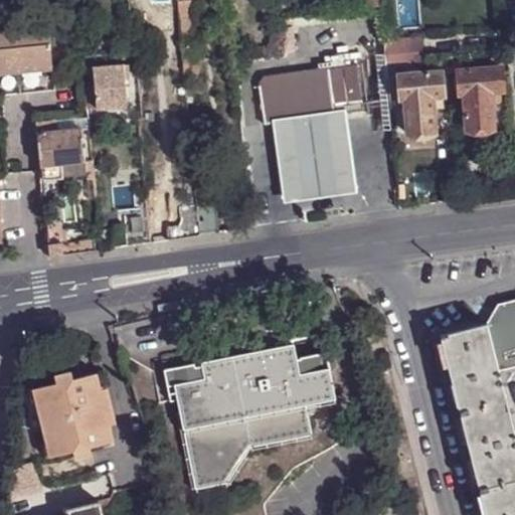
[(280,0),(282,17),(292,16),(290,0),(280,0)]
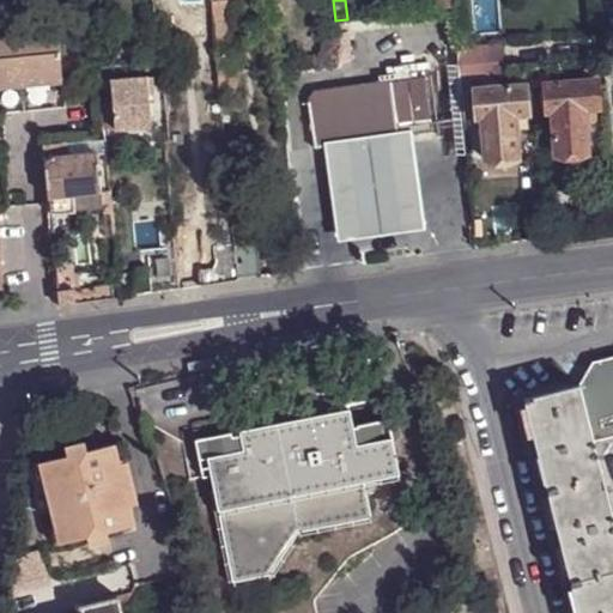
[(212,2),(217,48),(226,48),(232,47),(228,1),(212,2)]
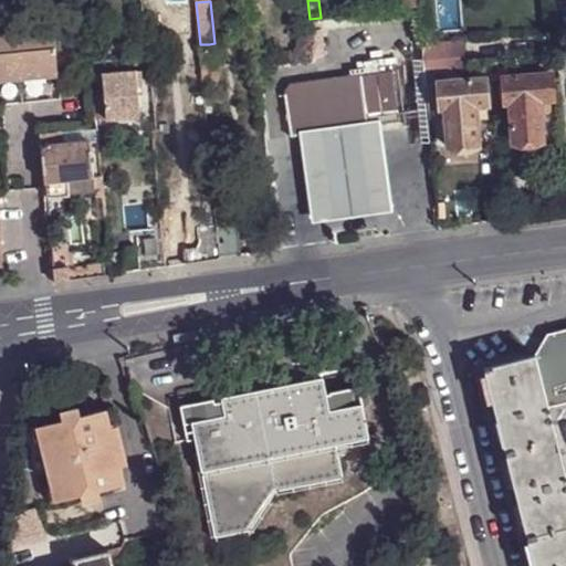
[(0,126),(3,126),(0,92),(0,91),(0,81),(19,80),(20,87),(23,87),(23,91),(59,87),(53,30),(0,33),(0,126)]
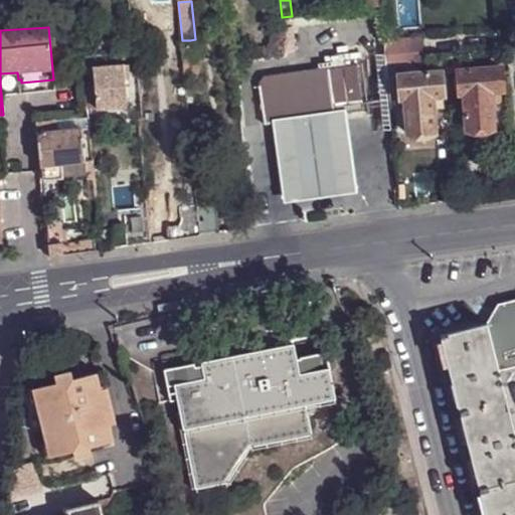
[(387,64),(408,61),(420,60),(419,40),(385,43),(387,64)]
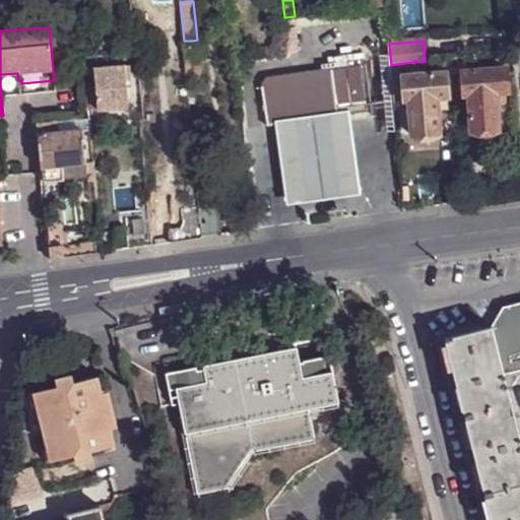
[(83,57),(84,66),(100,64),(99,56),(90,57),(83,57)]
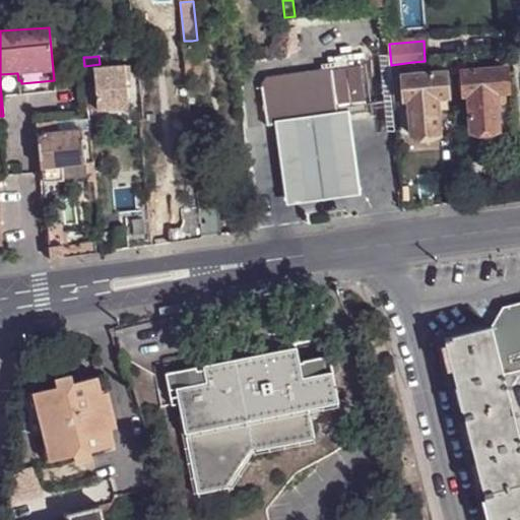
[(468,67),(468,61),(458,62),(457,58),(450,58),(450,63),(451,73),(454,72),(457,72),(457,68),(468,67)]
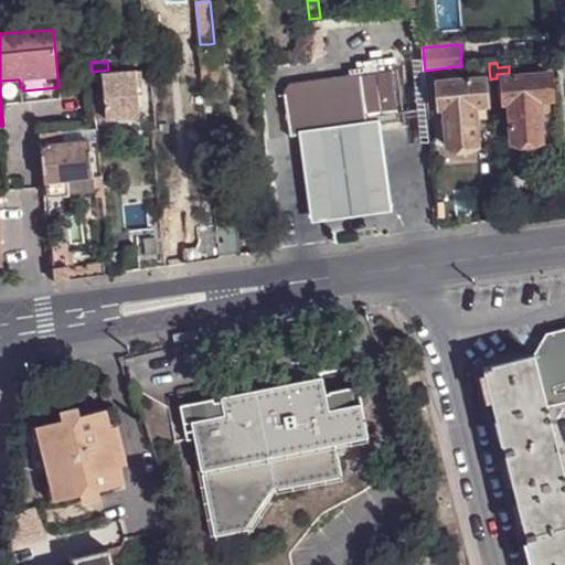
[(449,77),(449,73),(448,67),(425,71),(426,80),(449,77)]
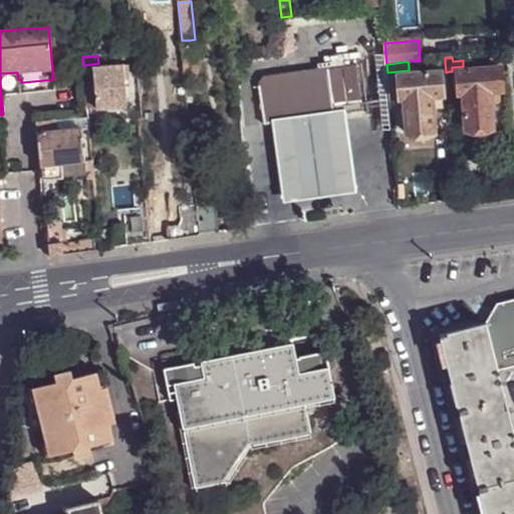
[(446,72),(445,62),(415,66),(416,74),(441,72),(446,72)]
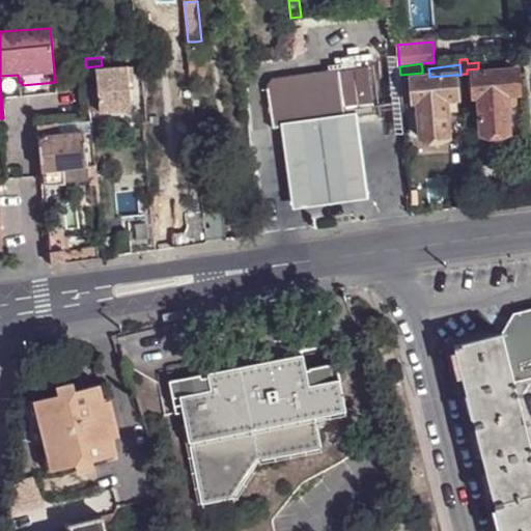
[(132,67),(95,71),(100,112),(132,110),(129,74),(133,73),(132,67)]
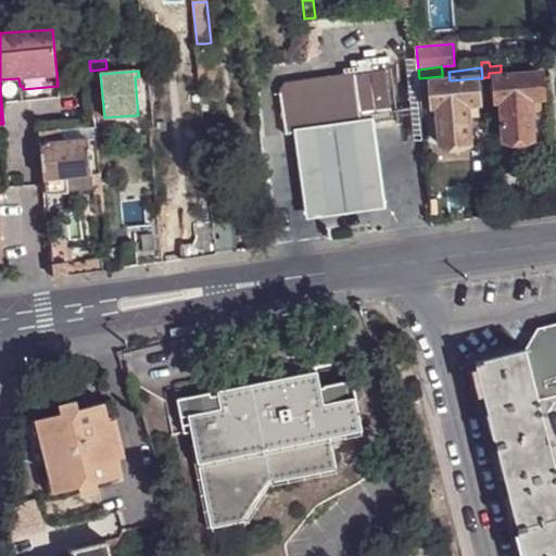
[(386,72),(279,86),(285,135),(297,134),(373,124),(392,122),(386,72)]
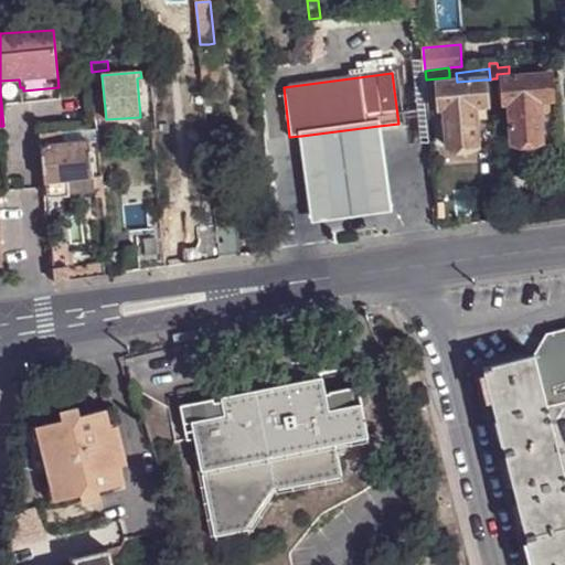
[(550,73),(503,77),(504,104),(510,104),(512,142),(543,140),(541,102),(552,100),(550,73)]
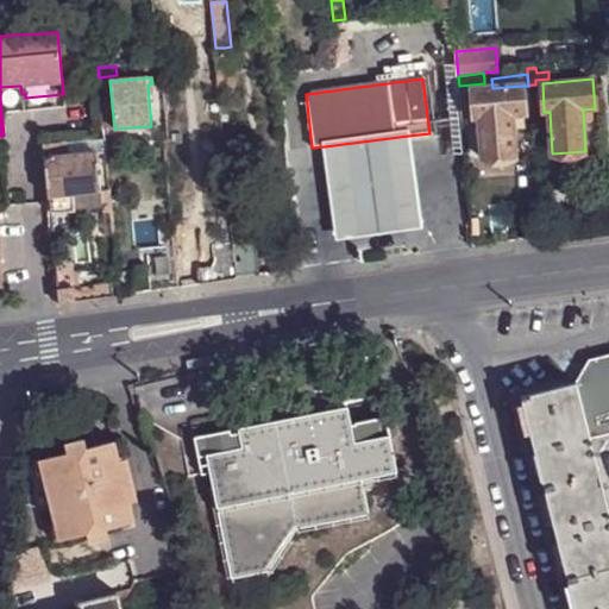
[(99,81),(104,130),(114,129),(110,81),(99,81)]
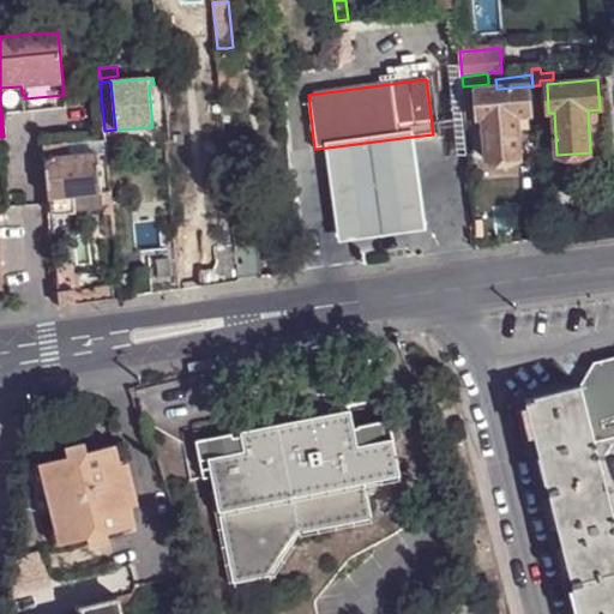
[(529,115),(527,86),(497,89),(476,91),(479,119),(483,119),(488,161),(521,157),(517,116),(529,115)]
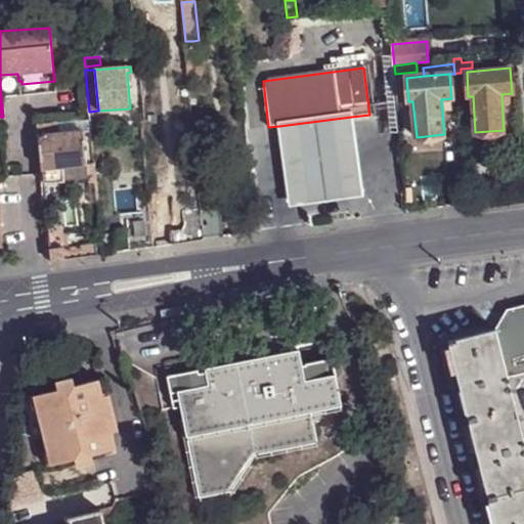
[(286,166),(291,206),(361,197),(356,158),(351,117),(279,126),(286,166)]
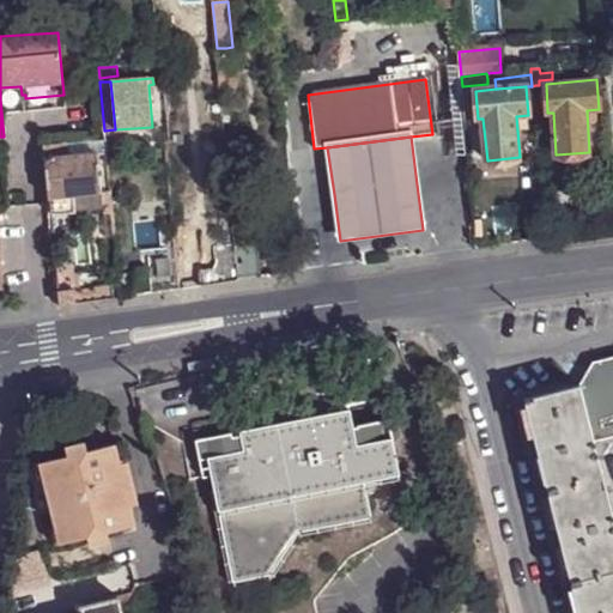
[(99,155),(105,155),(105,140),(66,144),(67,158),(99,155)]
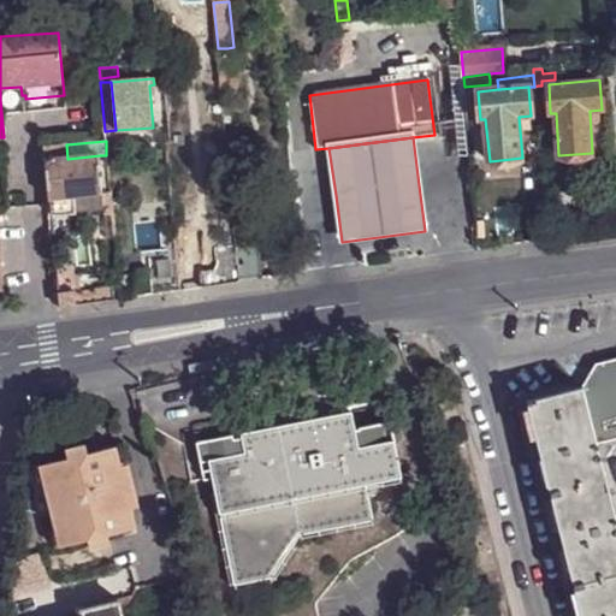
[(45,147),(45,160),(67,159),(66,144),(45,147)]
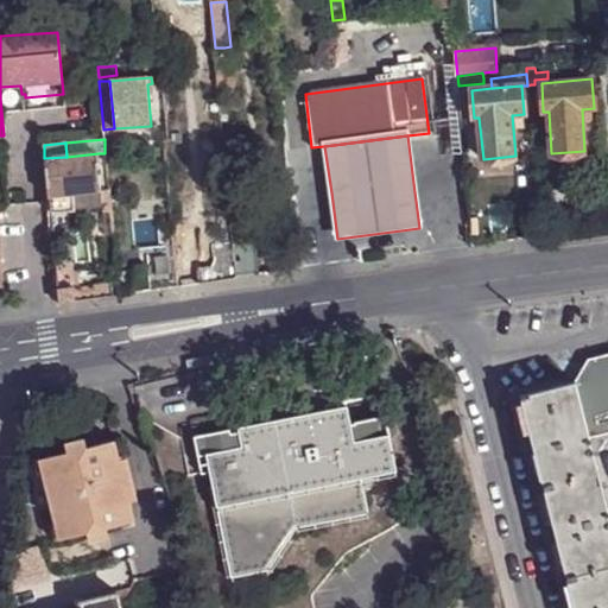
[(44,158),(49,197),(74,195),(101,191),(99,153),(67,157),(44,158)]
